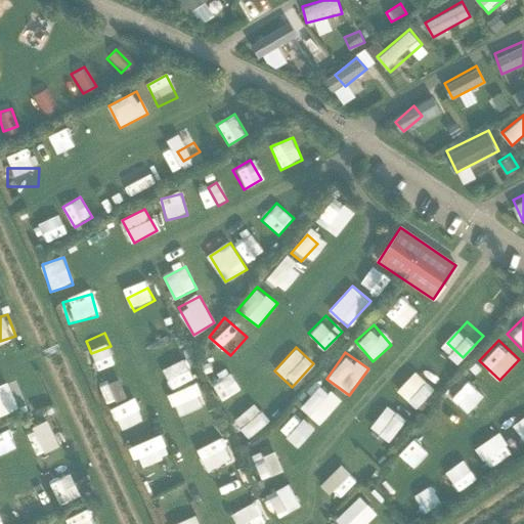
[(208,359),(223,374),(230,366),(214,353),(208,359)]
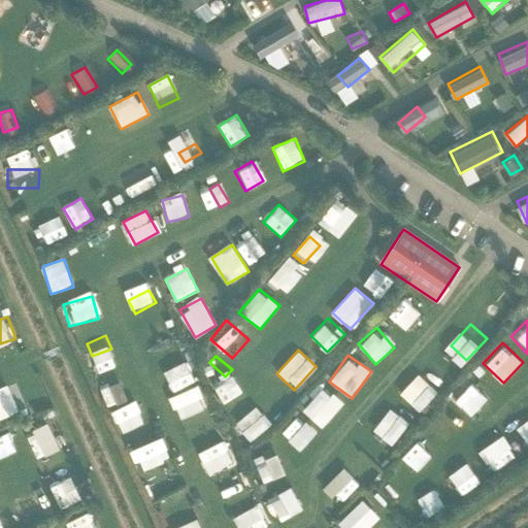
[(180,422),(207,409),(185,361),(162,371),(173,395),(169,397),(180,422)]
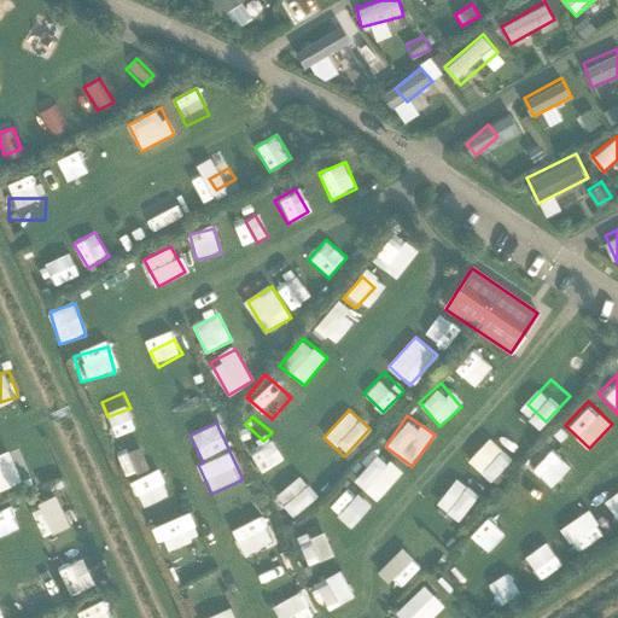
[(490,436),(467,458),(489,479),(512,459),(490,436)]
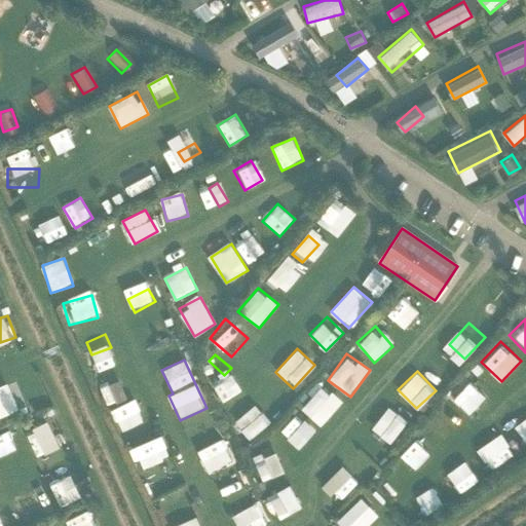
[(450,402),(461,409),(479,383),(467,376),(450,402)]
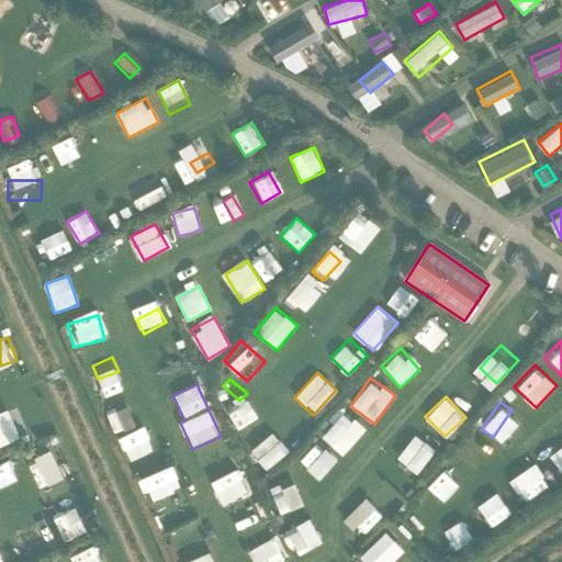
[(107,413),(115,434),(135,425),(126,404),(107,413)]
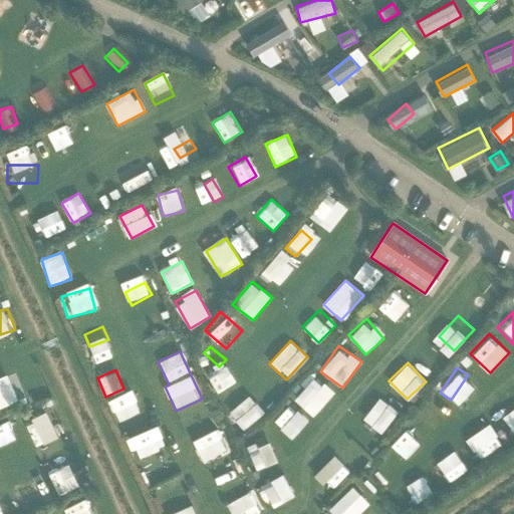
[(314,374),(293,398),(314,417),(335,394),(314,374)]
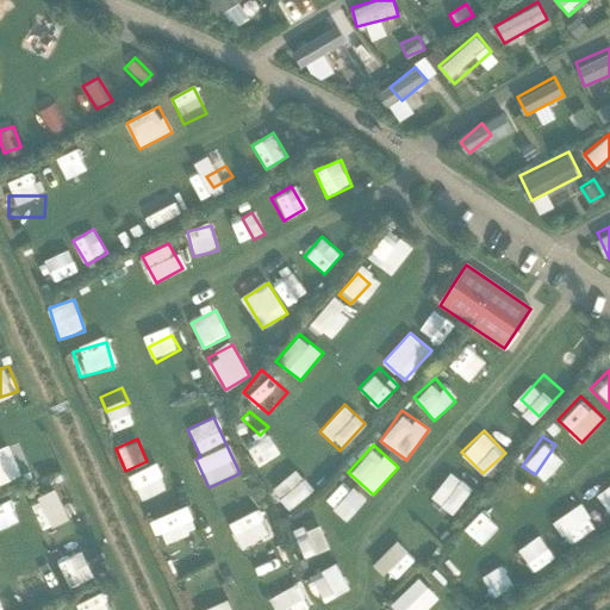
[(159,461),(131,472),(142,499),(169,489),(159,461)]
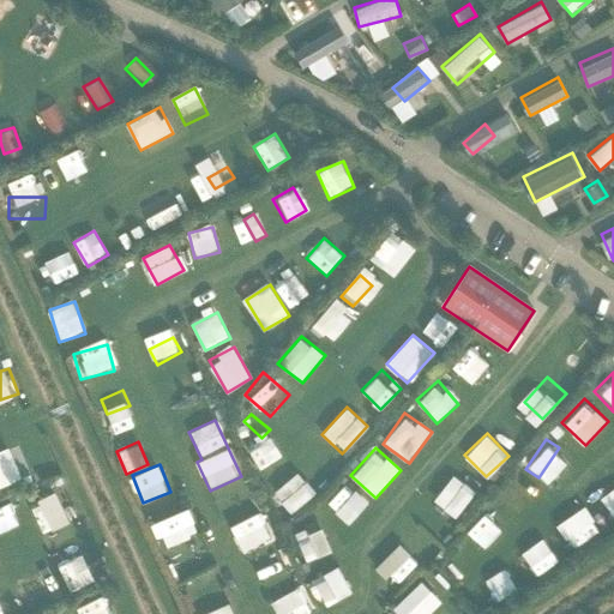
[(299,471),(274,488),(288,511),(313,494),(299,471)]
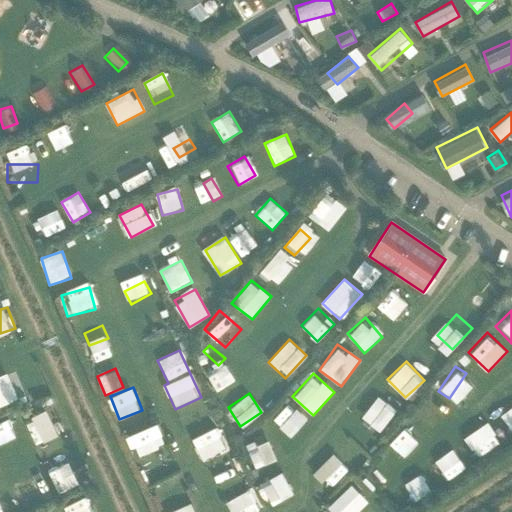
[(380,431),(397,408),(377,394),(361,417),(380,431)]
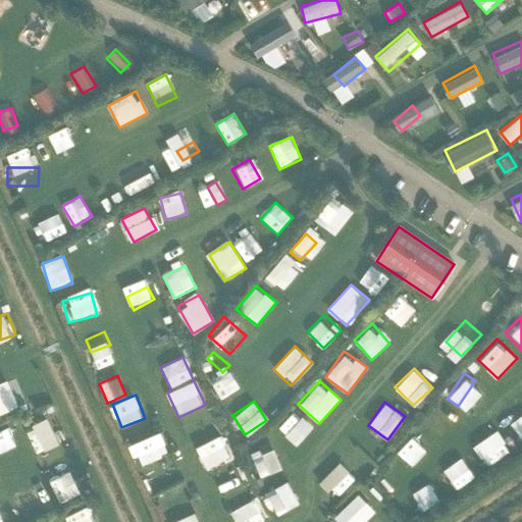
[(36,455),(57,446),(47,422),(27,430),(36,455)]
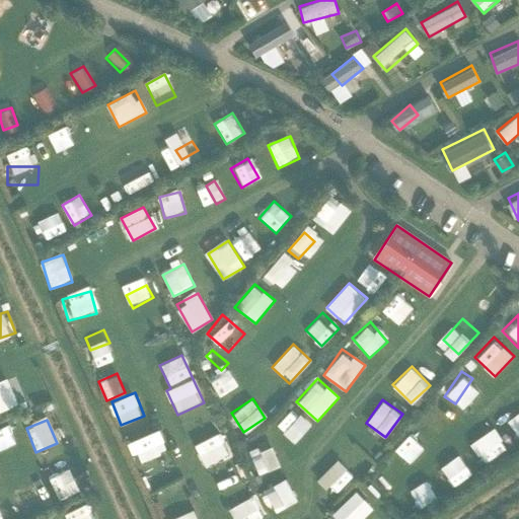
[(131,440),(140,466),(166,456),(157,431),(131,440)]
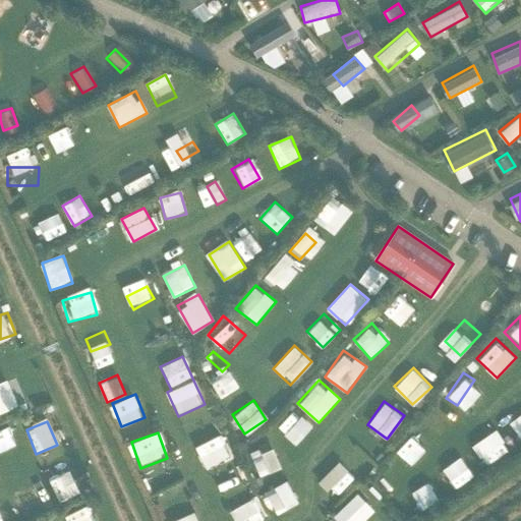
[(497,432),(475,447),(487,465),(509,451),(497,432)]
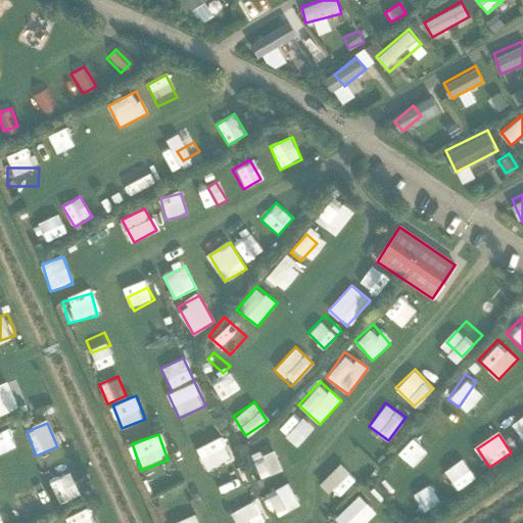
[(408,464),(418,446),(407,440),(396,458),(408,464)]
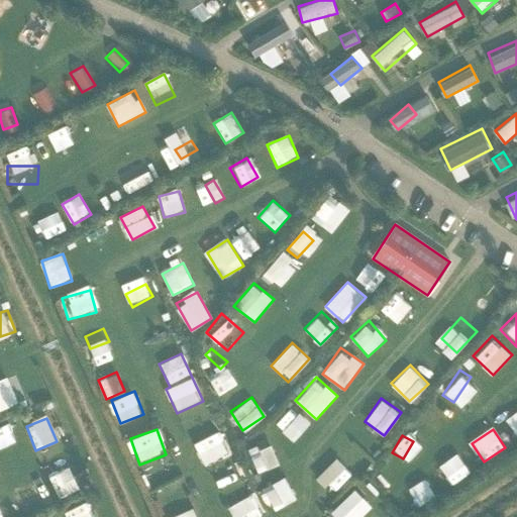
[(271,441),(250,449),(259,473),(280,464),(271,441)]
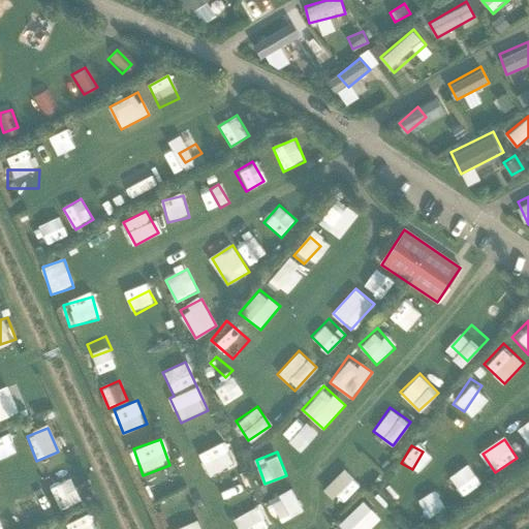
[(208,469),(216,495),(239,488),(230,462),(208,469)]
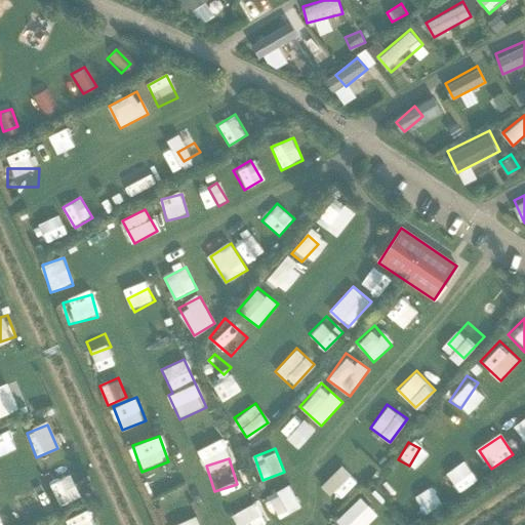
[(461,491),(480,478),(465,458),(447,473),(461,491)]
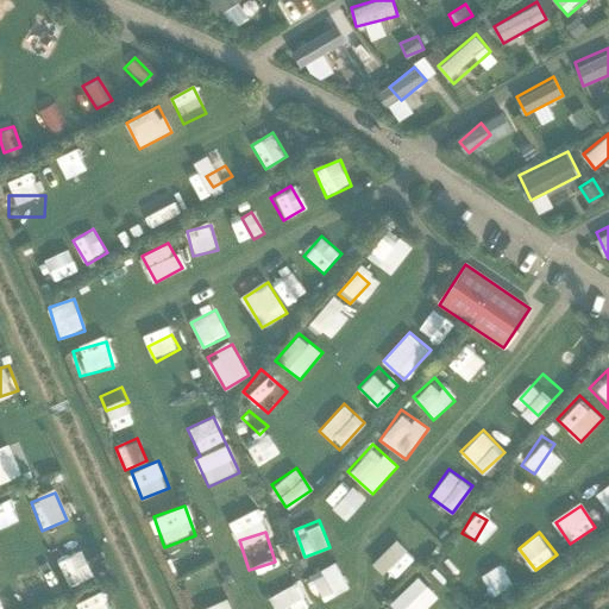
[(394,582),(416,557),(395,537),(372,563),(394,582)]
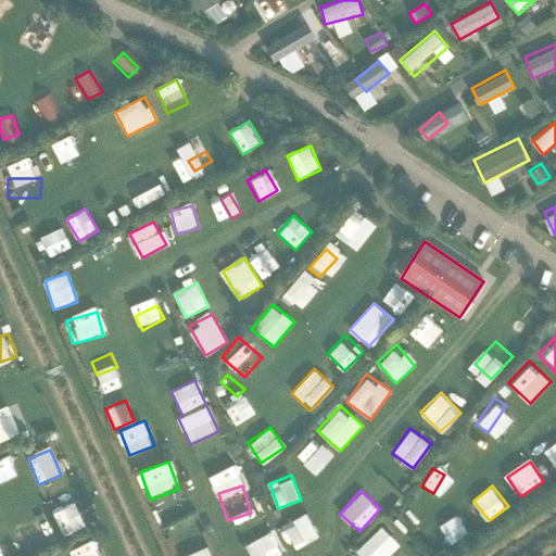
[(62,533),(84,525),(75,502),(53,509),(62,533)]
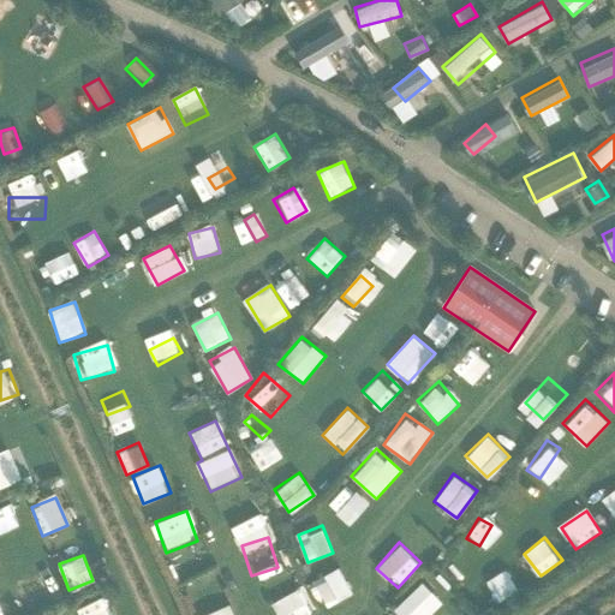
[(342,567),(316,575),(324,604),(351,597),(342,567)]
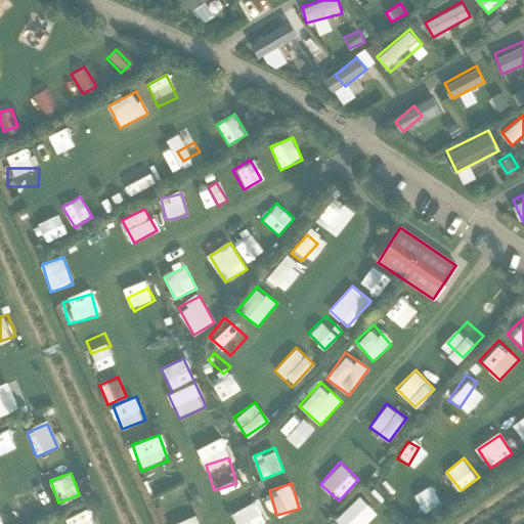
[(416,494),(423,513),(440,507),(434,488),(416,494)]
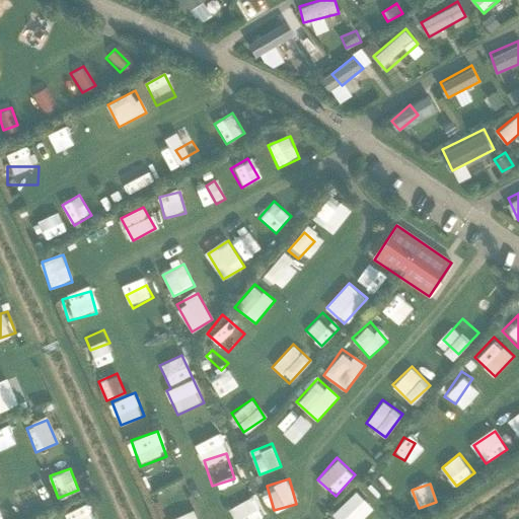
[(339,518),(360,518),(374,507),(356,488),(331,512),(339,518)]
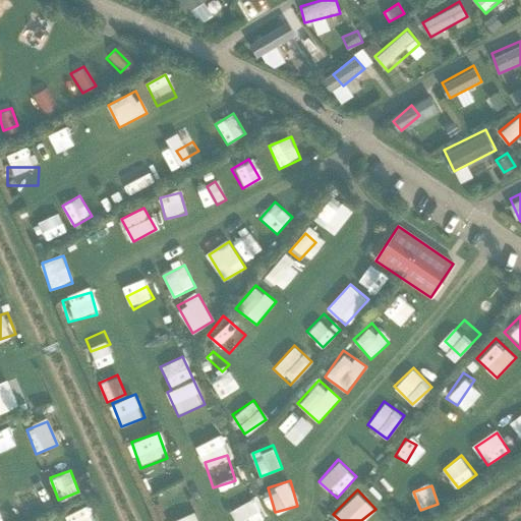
[(236,520),(262,520),(265,519),(253,497),(230,509),(236,520)]
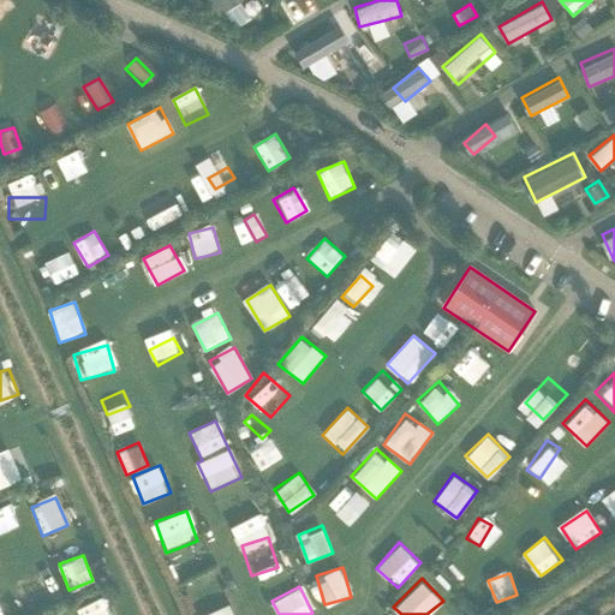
[(79,614),(113,614),(103,595),(76,607),(79,614)]
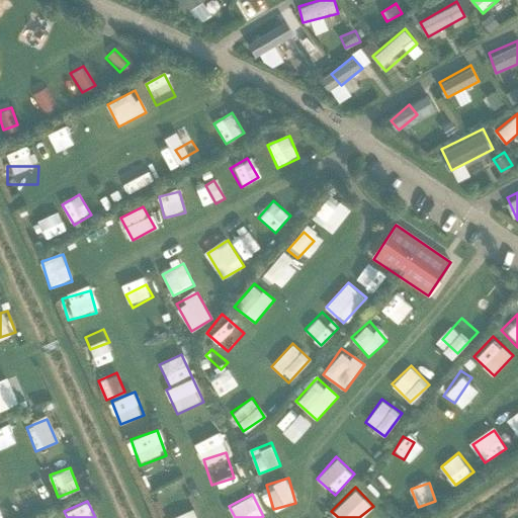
[(166,517),(197,517),(194,507),(166,517)]
